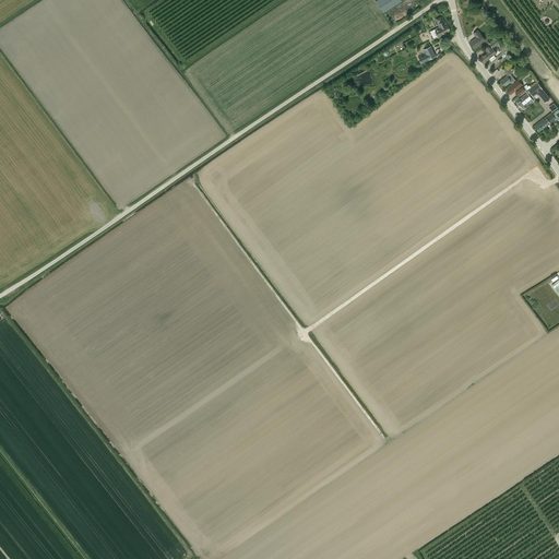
[(377,0),(376,1),(383,12),(402,0),(401,0),(377,0)]
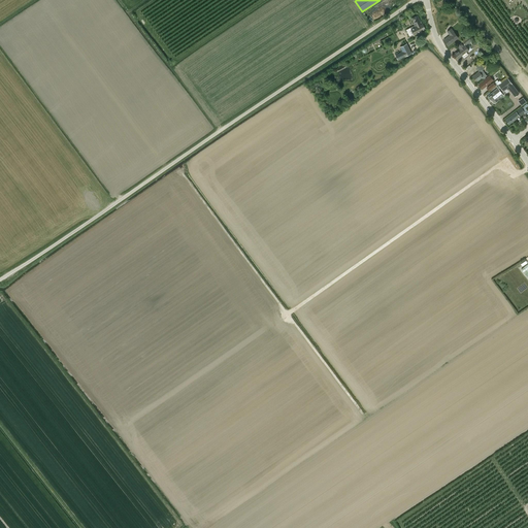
[(425,28),(423,23),(422,24),(418,15),(410,19),(415,26),(405,30),(409,36),(417,33),(425,28)]
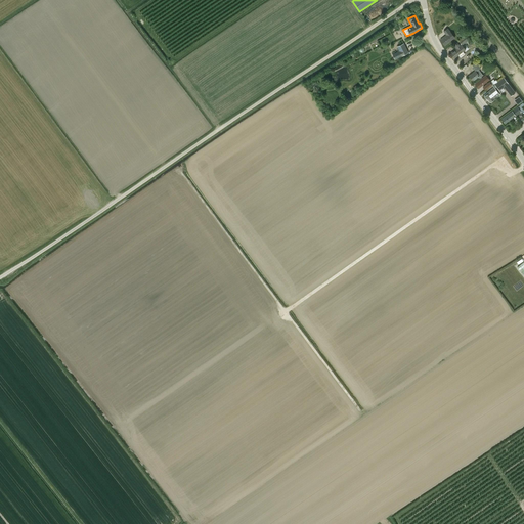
[(446,35),(440,40),(444,45),(448,42),(454,38),(447,29),(443,32),(446,35)]
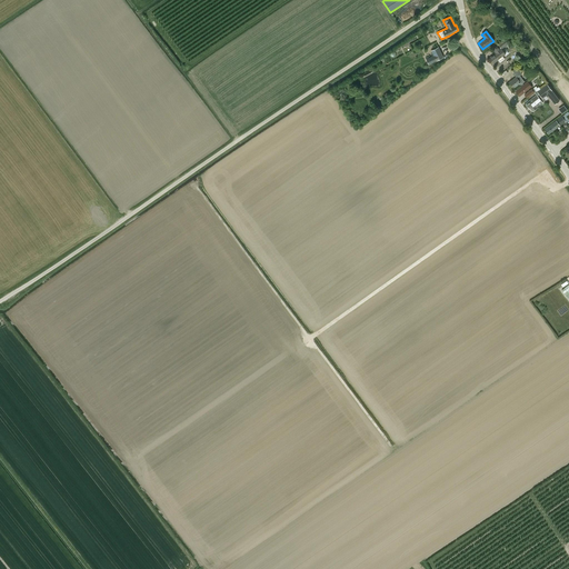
[(507,37),(498,43),(499,45),(498,46),(492,49),(496,53),(489,58),(493,63),(498,60),(500,63),(505,59),(502,57),(506,55),(501,49),(510,42),(507,37)]
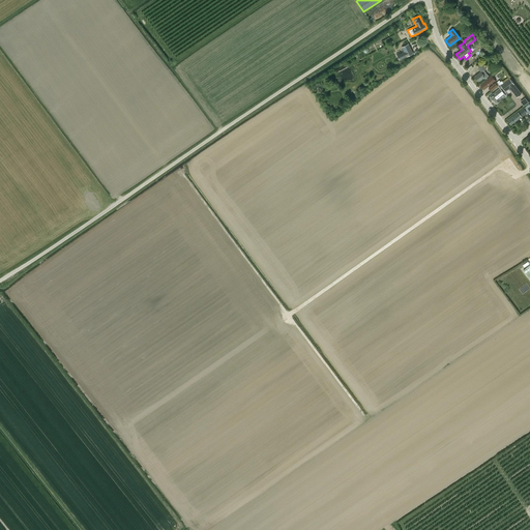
[(410,53),(406,46),(402,49),(403,53),(398,56),(400,59),(410,53)]
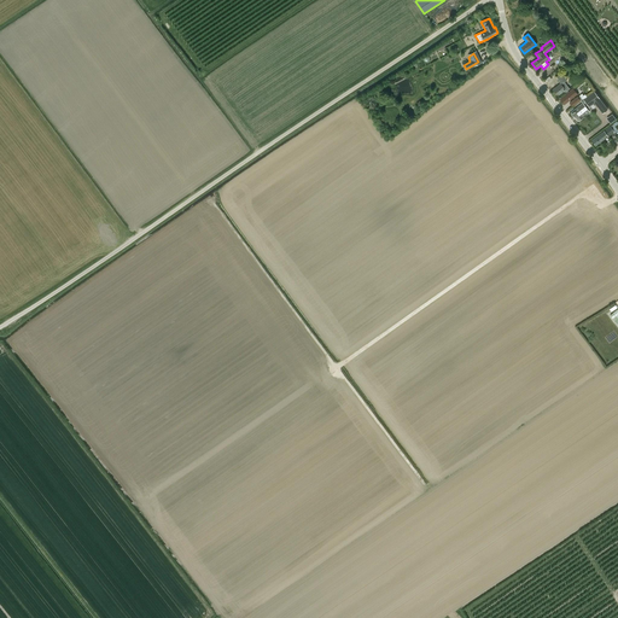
[(567,80),(561,73),(557,77),(559,80),(558,81),(560,83),(553,89),(558,95),(563,91),(565,93),(570,89),(565,82),(567,80)]
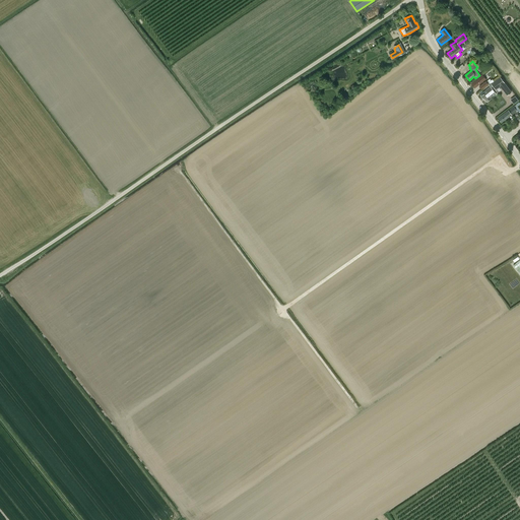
[(485,79),(482,75),(471,83),(474,87),(485,79)]
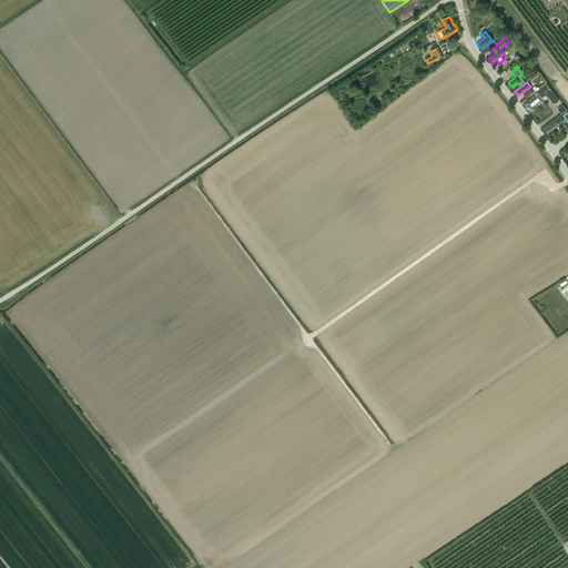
[(535,93),(536,95),(525,103),(528,108),(529,107),(533,111),(537,107),(536,107),(541,102),(539,99),(541,97),(546,93),(554,103),(558,100),(546,84),(537,91),(535,93)]
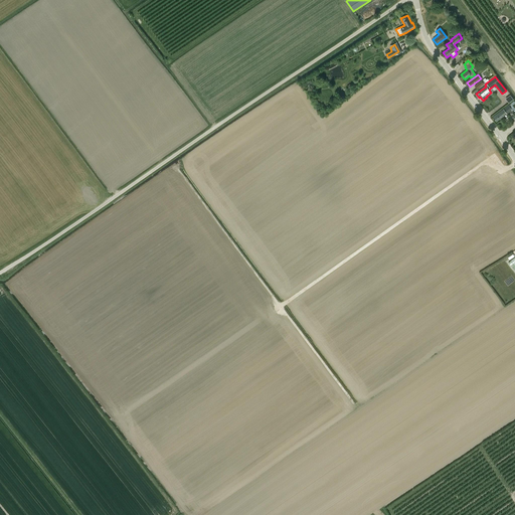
[(482,80),(481,80),(475,86),(477,89),(484,83),(484,84),(486,82),(483,79),(482,80)]
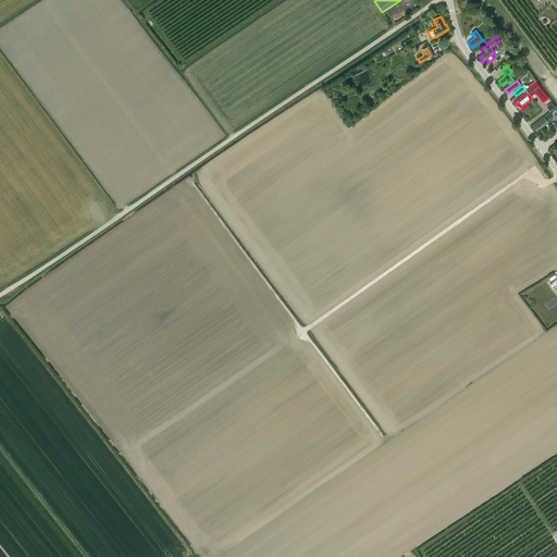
[(549,111),(555,107),(552,102),(546,106),(549,111)]
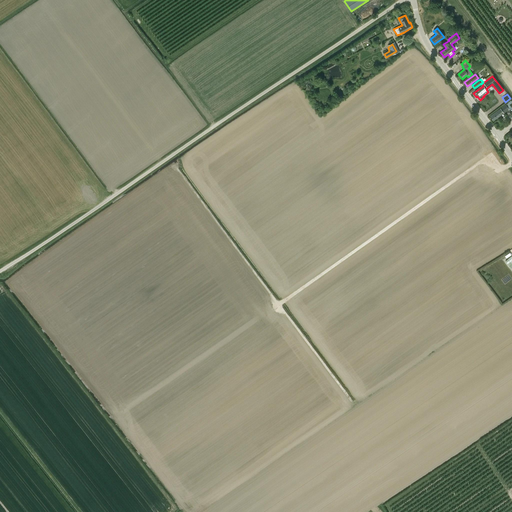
[(501,108),(490,116),(494,120),(509,109),(505,105),(501,108)]
